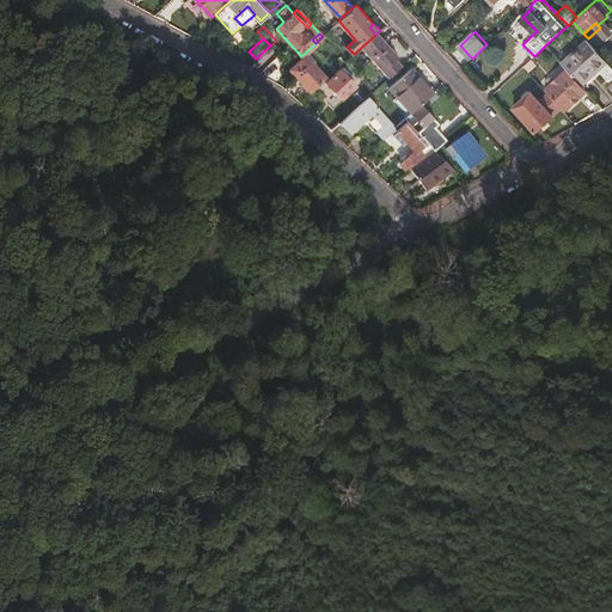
[(567,68),(582,86),(600,71),(606,78),(611,78),(611,65),(588,38),(562,62),(567,68)]
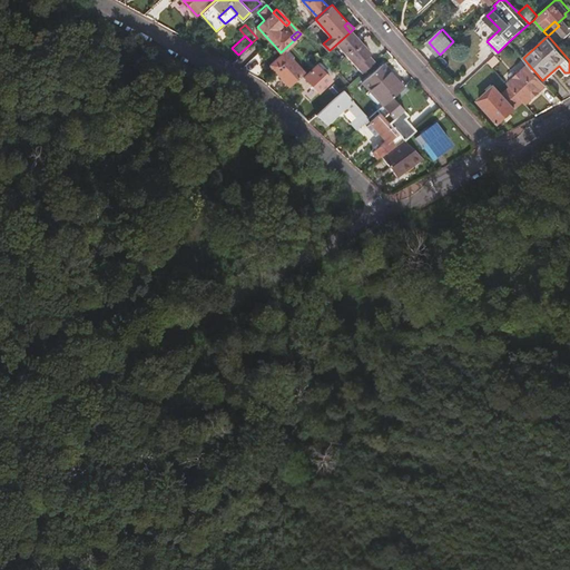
[(357,56),(366,66),(377,55),(370,46),(357,56)]
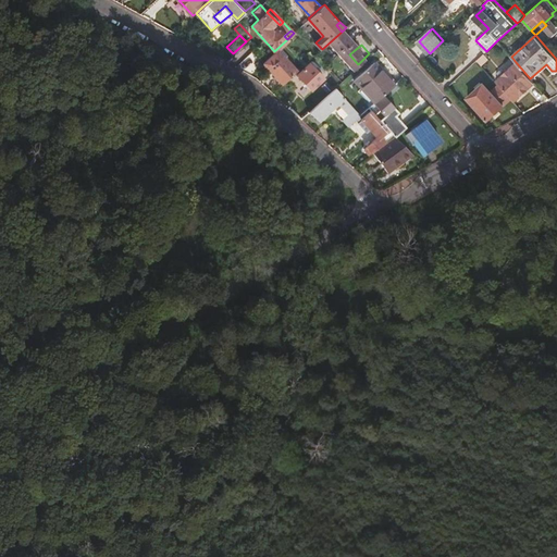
[(281,46),(263,61),(284,83),(299,71),(286,56),(288,54),(281,46)]
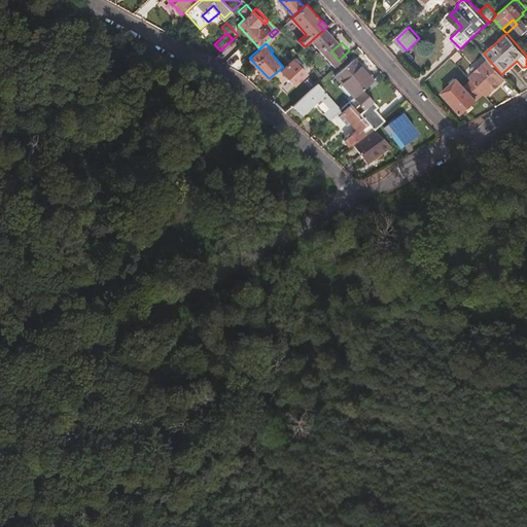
[(459,51),(451,56),(454,62),(462,58),(459,51)]
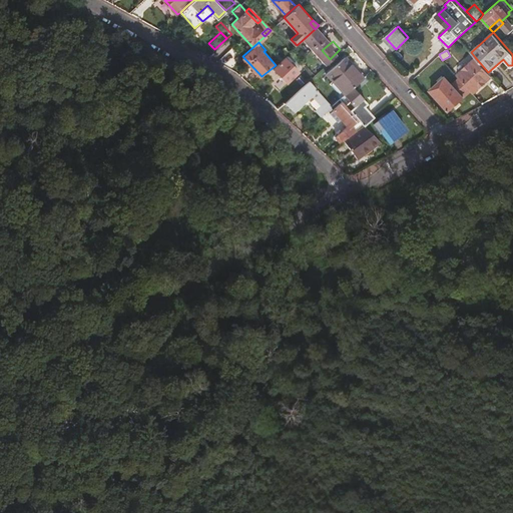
[(299,70),(286,57),(275,67),(284,77),(285,78),(288,81),(299,70)]
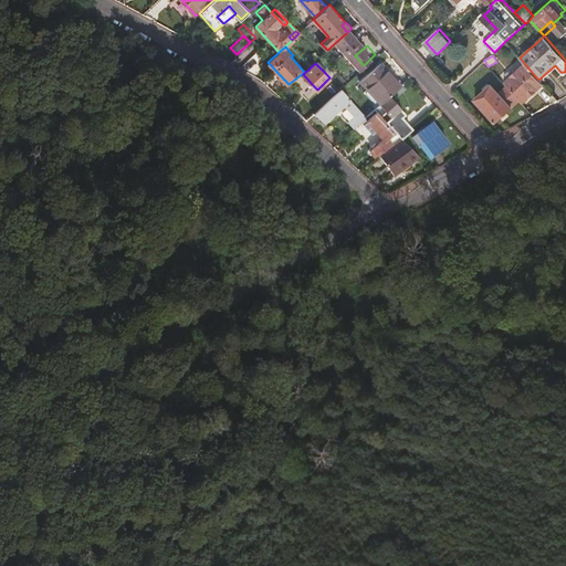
[(543,83),(538,80),(524,63),(504,81),(509,85),(522,100),(523,101),(543,83)]
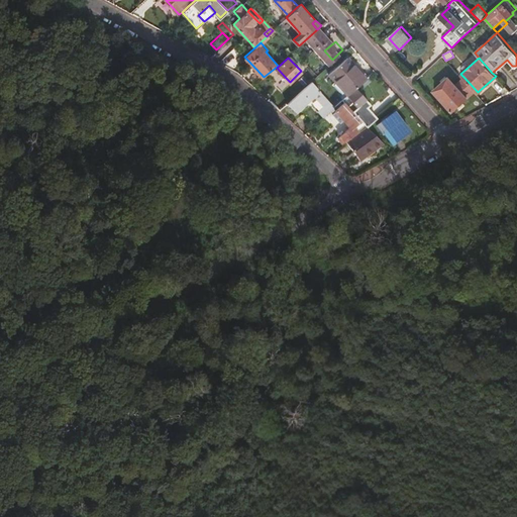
[(328,75),(346,96),(355,88),(366,79),(346,59),(328,75)]
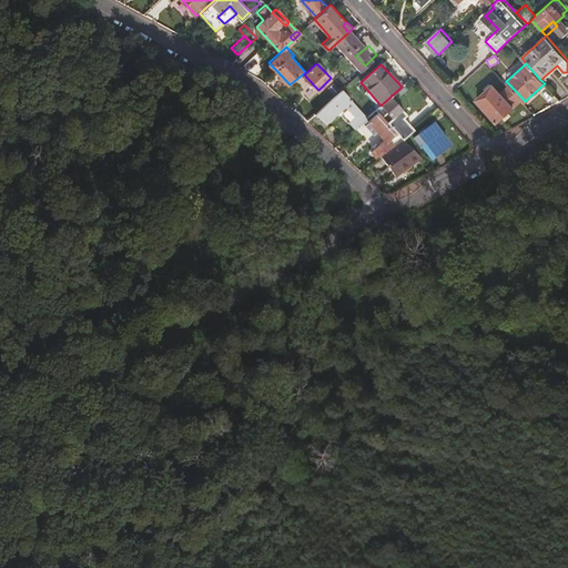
[(487,89),(477,98),(498,121),(515,107),(514,105),(521,99),(510,85),(501,92),(506,97),(499,103),(487,89)]
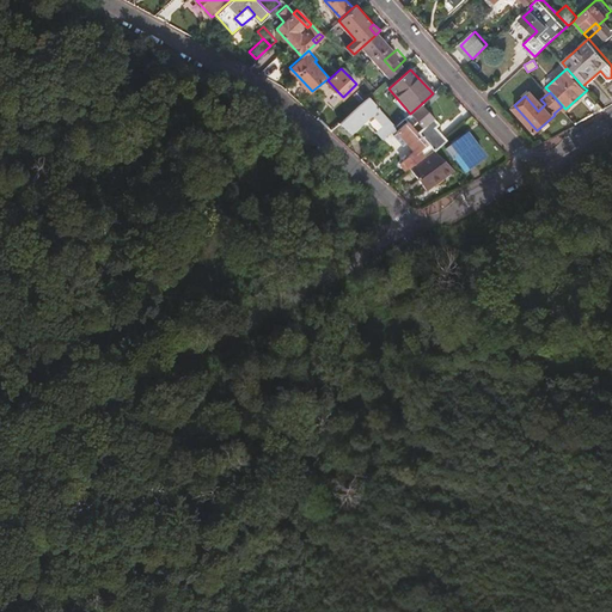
[(343,97),(340,93),(332,99),(336,104),(343,97)]
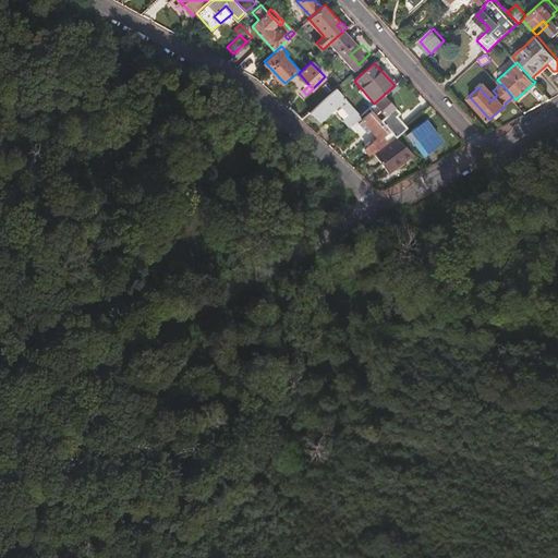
[(317,105),(314,107),(323,118),(338,102),(348,113),(343,118),(350,124),(363,113),(338,85),(317,105)]
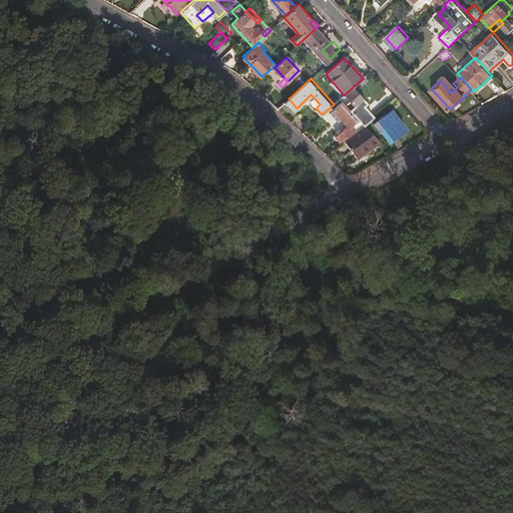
[(276,87),(267,97),(279,108),(292,96),(287,90),(281,95),(278,92),(280,91),(276,87)]
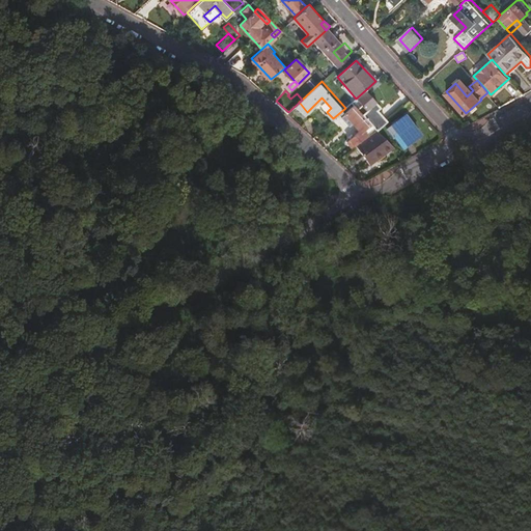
[(356,99),(352,102),(372,124),(376,129),(378,130),(388,121),(376,109),(380,107),(365,90),(356,99)]
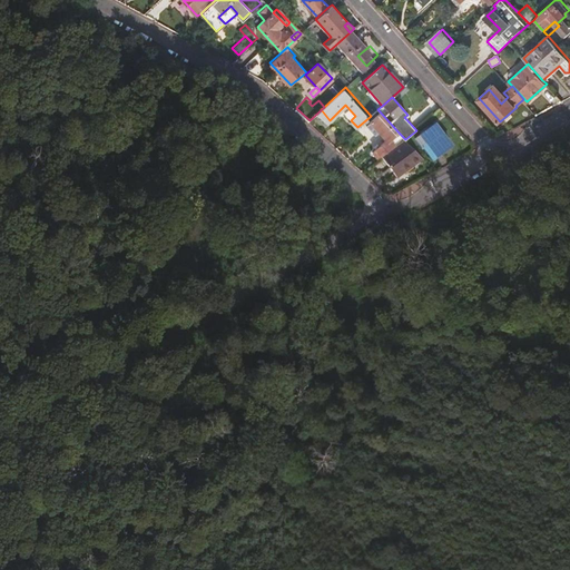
[(415,127),(436,108),(430,101),(409,120),(415,127)]
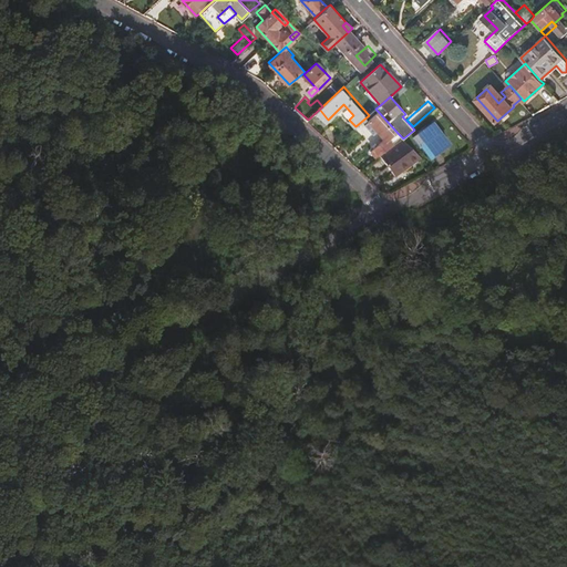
[(372,150),(377,156),(380,153),(402,137),(398,133),(395,134),(377,114),(370,121),(384,138),(372,150)]
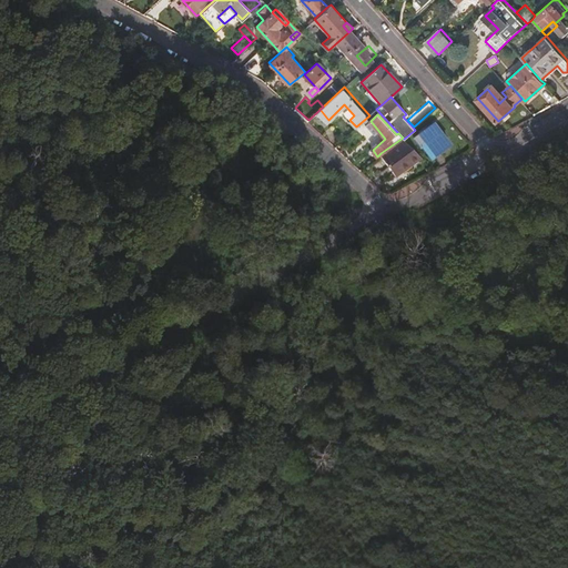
[(449,143),(434,123),(424,131),(424,132),(413,140),(418,146),(419,145),(429,159),(449,143)]
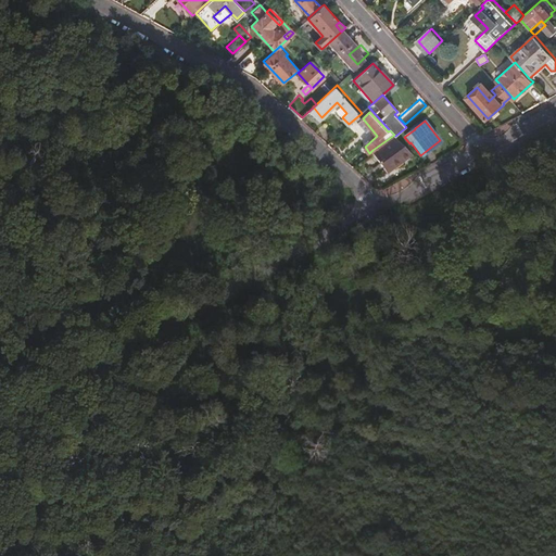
[(394,135),(373,150),(388,171),(401,162),(400,160),(409,152),(395,136),(394,135)]
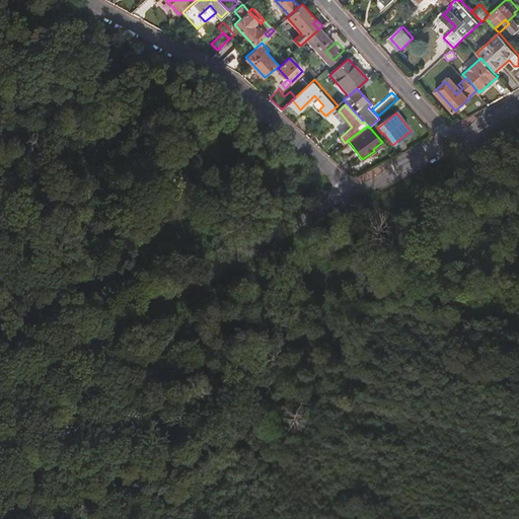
[(373,149),(374,151),(383,143),(382,142),(373,149)]
